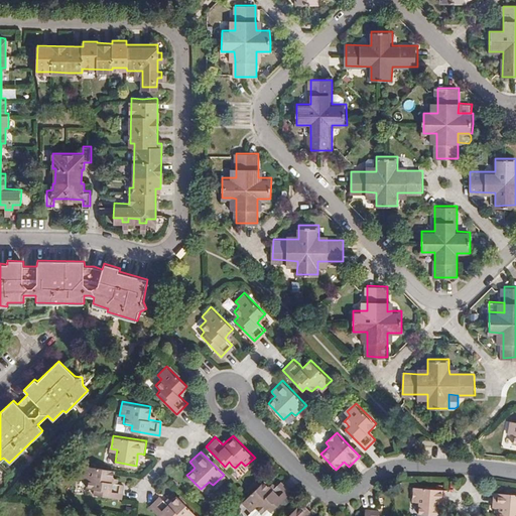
[(85,464),(84,464),(83,476),(88,478),(87,486),(90,487),(95,488),(94,493),(122,498),(124,483),(118,482),(113,481),(114,476),(115,469),(85,464)]
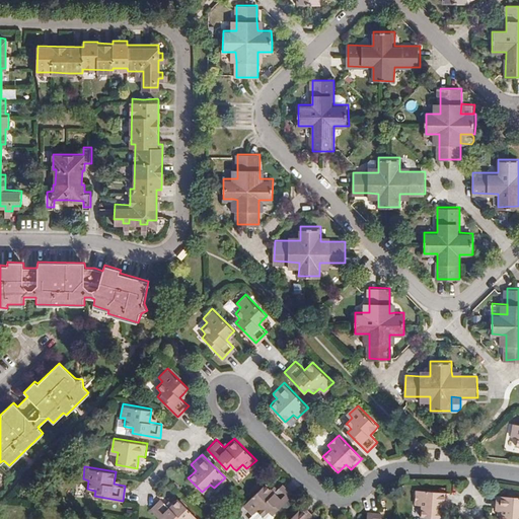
[(270,487),(266,482),(247,500),(244,503),(252,512),(249,515),(252,518),(270,518),(276,513),(274,511),(292,494),(281,483),(277,487),(274,490),(270,487)]
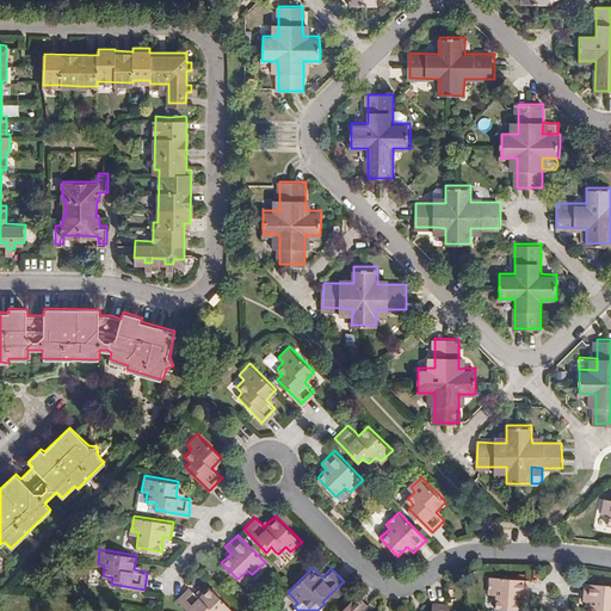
[(522,596),(526,596),(529,596),(529,579),(491,576),(489,593),(497,593),(495,606),(522,609),(522,599),(522,596)]
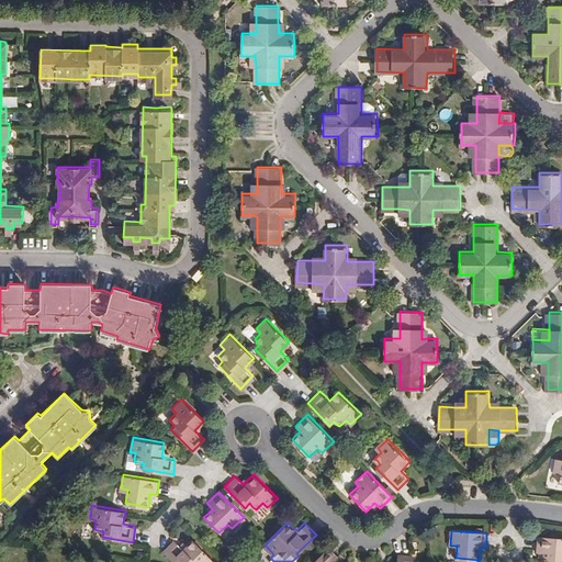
[(537,552),(539,553),(543,553),(543,560),(542,561),(561,561),(561,538),(538,536),(537,552)]
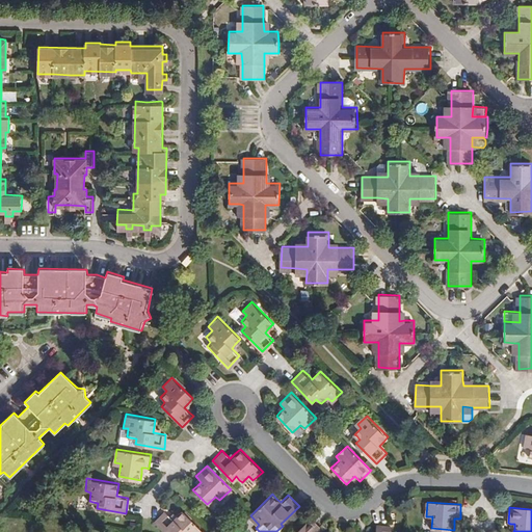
[(173,519),(168,515),(164,511),(155,521),(164,531),(204,531),(182,509),(177,515),(173,519)]
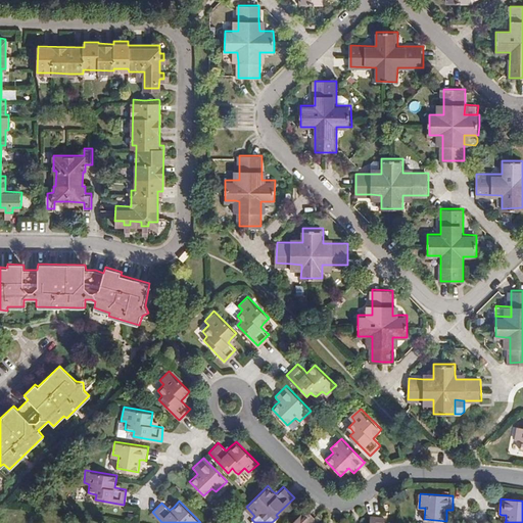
[(317,520),(306,509),(291,522),(313,522),(315,522),(317,520)]
